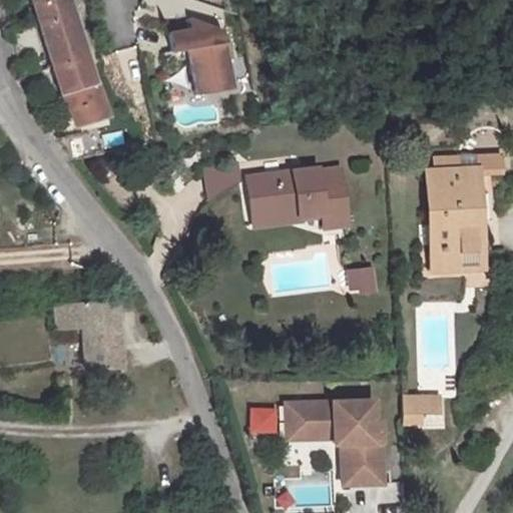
[(31,0),(52,68),(86,60),(68,0),(31,0)]
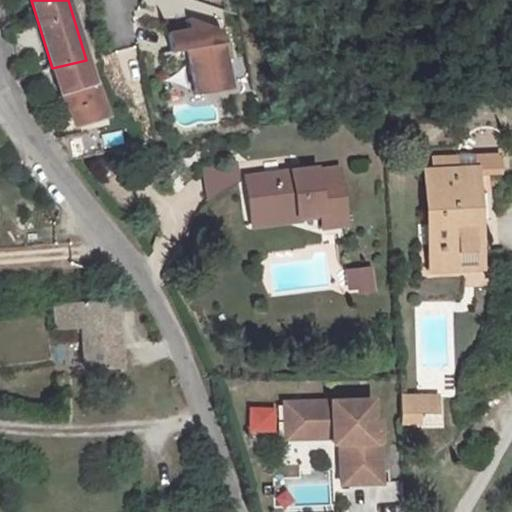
[(183,53),(190,94),(227,88),(219,33),(186,22),(188,32),(165,35),(168,55),(183,53)]
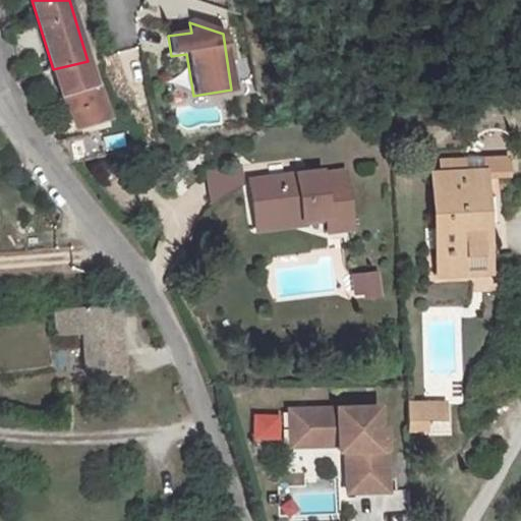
[(88,61),(53,69),(58,80),(62,99),(74,127),(108,117),(88,61)]
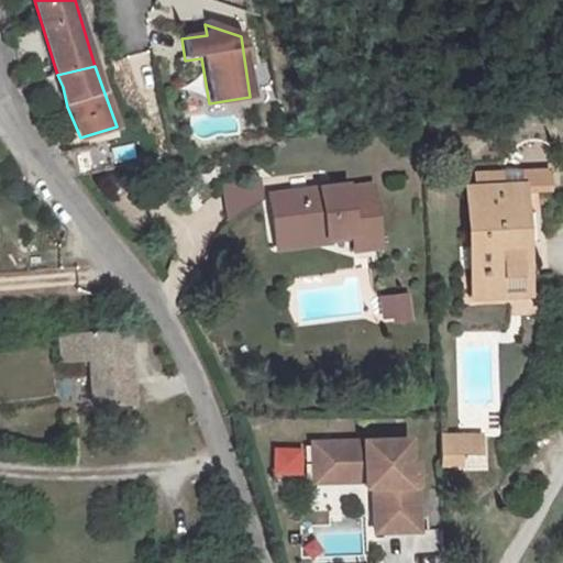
[(59,153),(76,174),(90,169),(83,146),(59,153)]
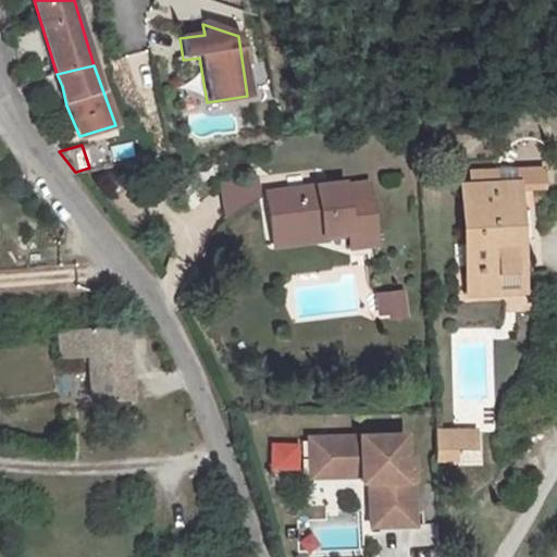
[(264,200),(262,182),(240,185),(230,188),(233,220),(244,211),(264,200)]
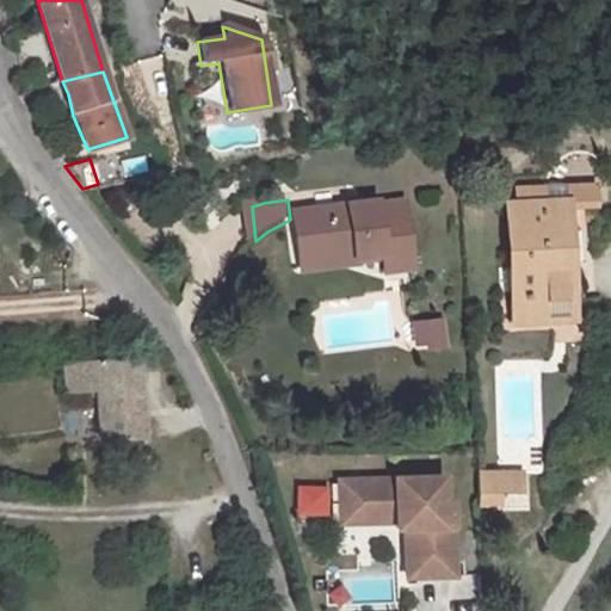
[(351,251),(352,260),(382,257),(383,271),(411,269),(405,204),(380,208),(378,203),(295,214),(300,257),(351,251)]
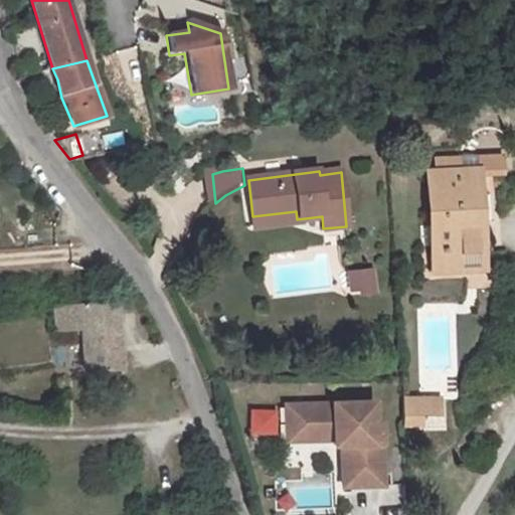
[(433,250),(478,248),(476,174),(430,175),(433,250)]
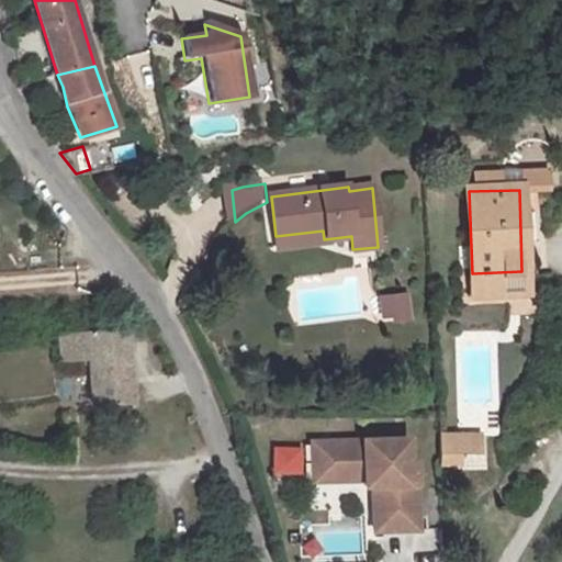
[(323,231),(276,236),(278,247),(324,242),(323,231)]
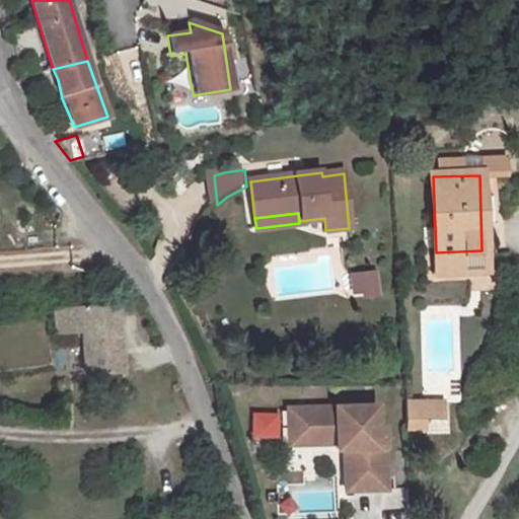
[(483,269),(482,250),(436,252),(436,271),(483,269)]
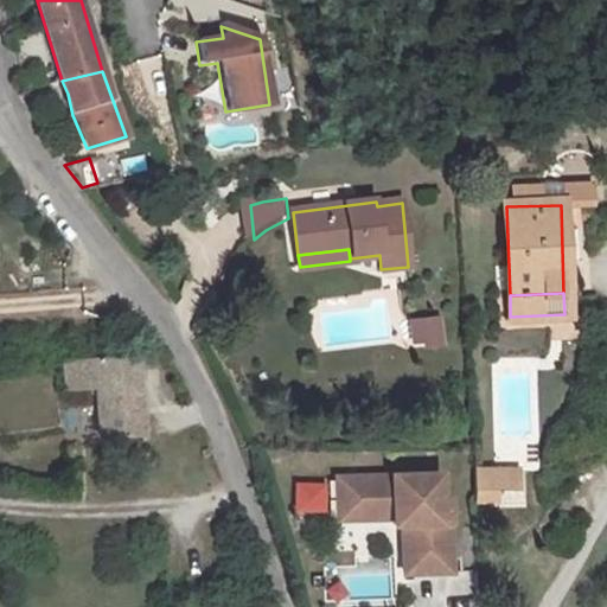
[(438,318),(410,319),(411,333),(425,333),(426,345),(440,344),(438,318)]
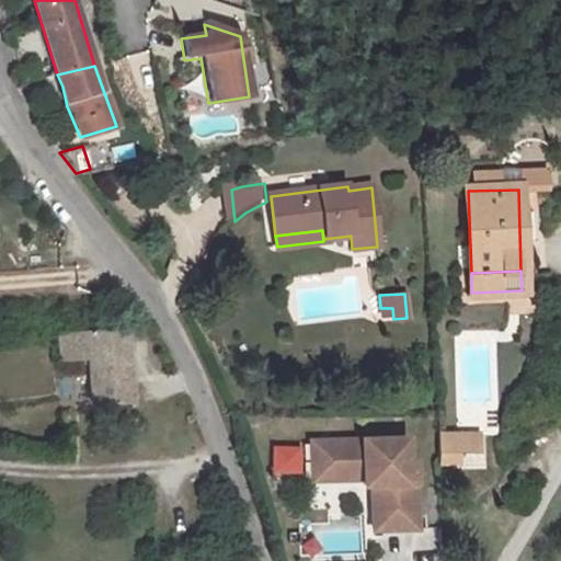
[(124,329),(58,334),(60,363),(80,361),(89,359),(90,367),(92,405),(130,403),(124,329)]
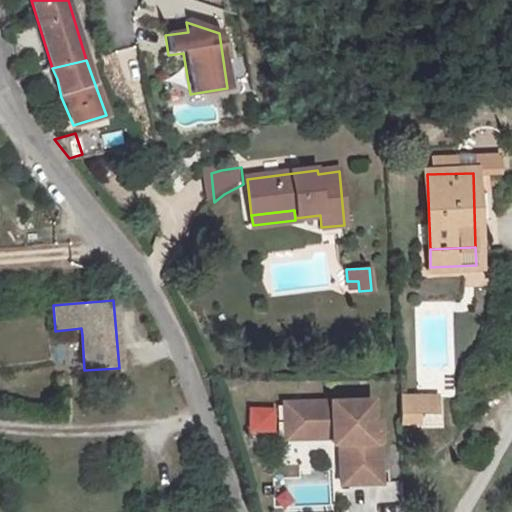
[(402,426),(443,425),(442,392),(402,392),(402,426)]
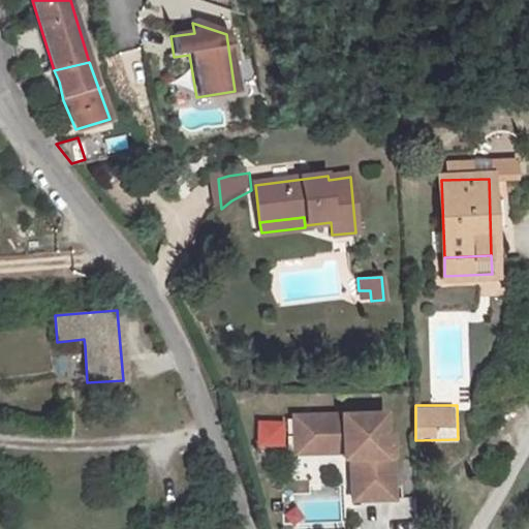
[(383,409),(313,411),(314,441),(342,440),(355,440),(355,453),(356,476),(356,495),(369,495),(392,494),(390,431),(383,431),(383,409)]
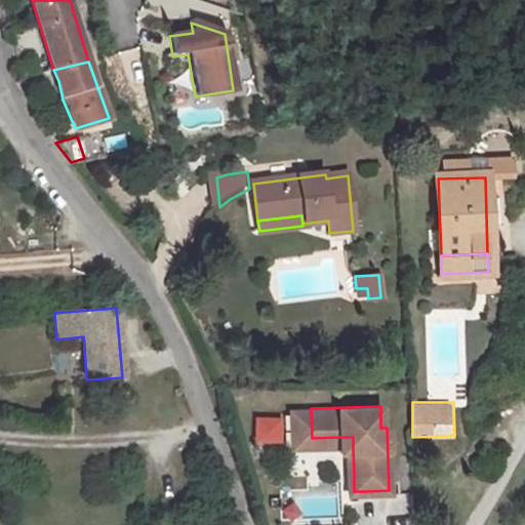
[(312,438),(311,408),(290,409),(291,445),(339,444),(340,450),(347,450),(349,492),(354,491),(354,473),(353,449),(353,437),(339,437),(312,438)]
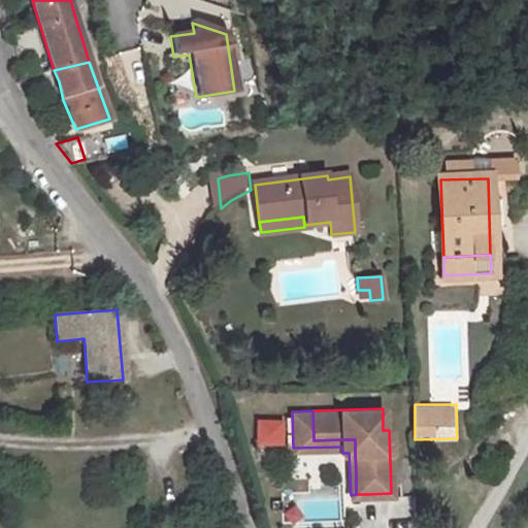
[(257,448),(284,448),(283,420),(256,420),(257,448)]
